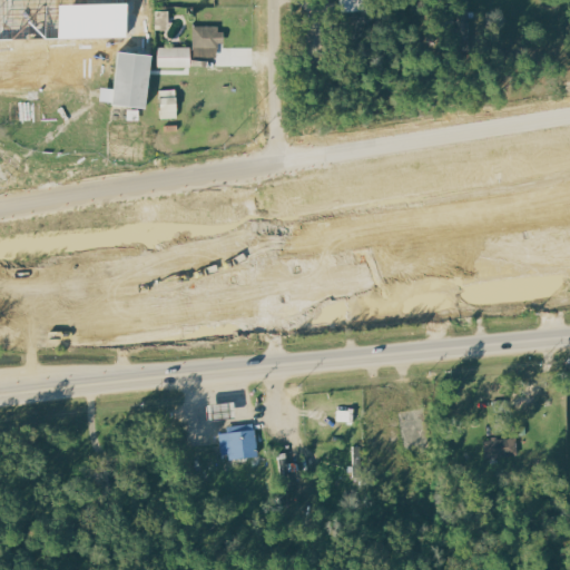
[(218,57),(218,45),(223,45),(223,26),(194,27),(194,58),(218,57)]
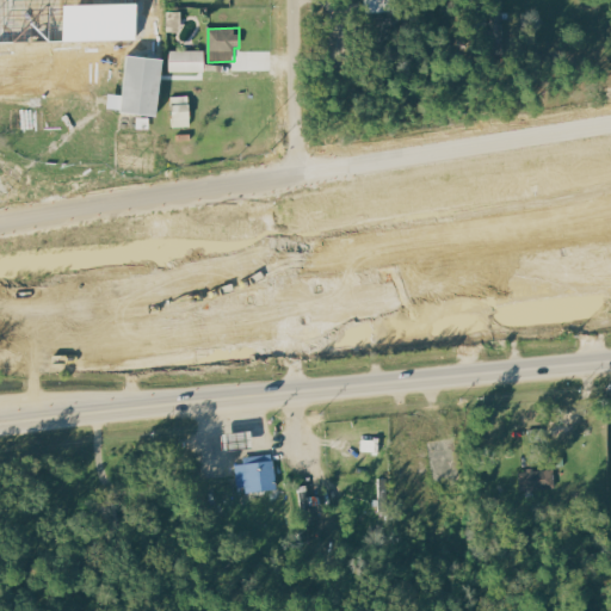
[(205,72),(205,50),(170,51),(170,73),(205,72)]
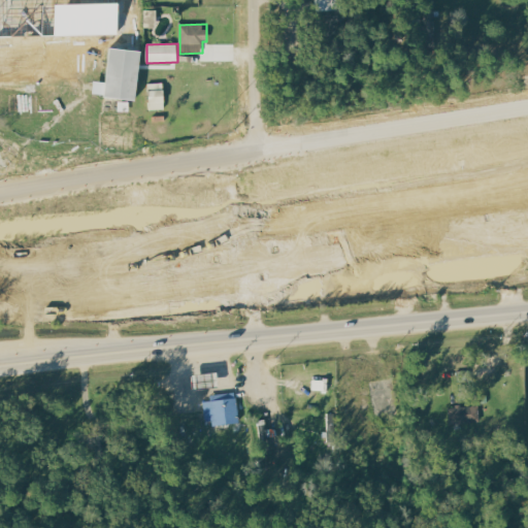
[(141,52),(108,47),(104,83),(94,80),(92,95),(136,100),(141,52)]
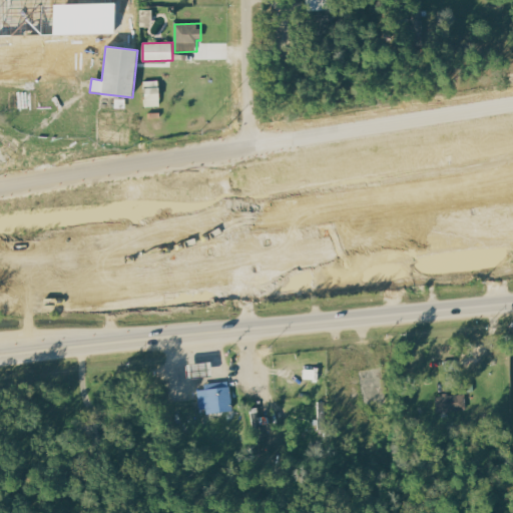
[(145,107),(160,106),(159,80),(144,81),(145,107)]
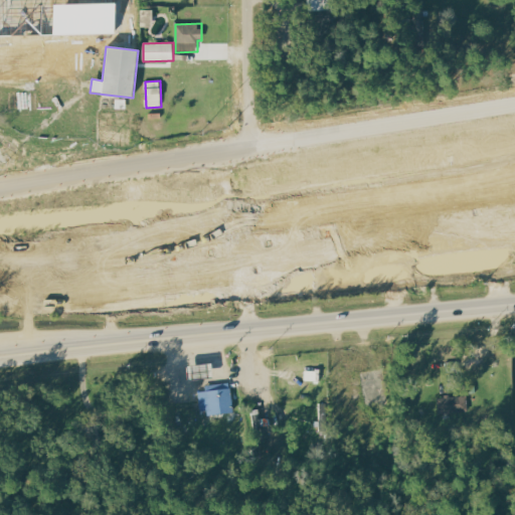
[(312,391),(312,380),(296,379),(296,391),(312,391)]
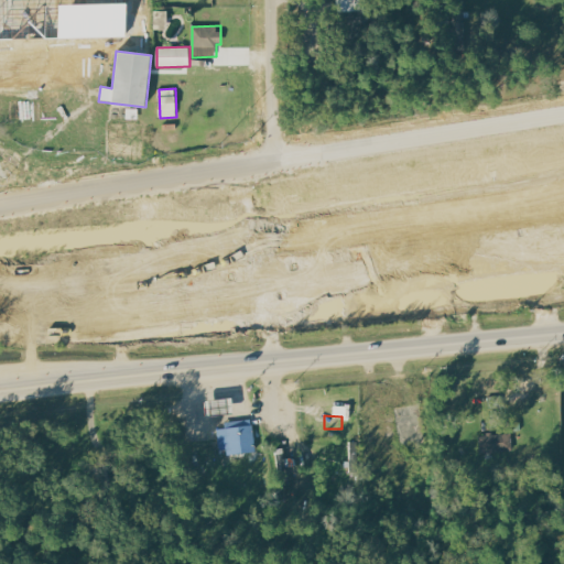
[(217,430),(220,454),(256,451),(252,420),(229,422),(230,427),(217,430)]
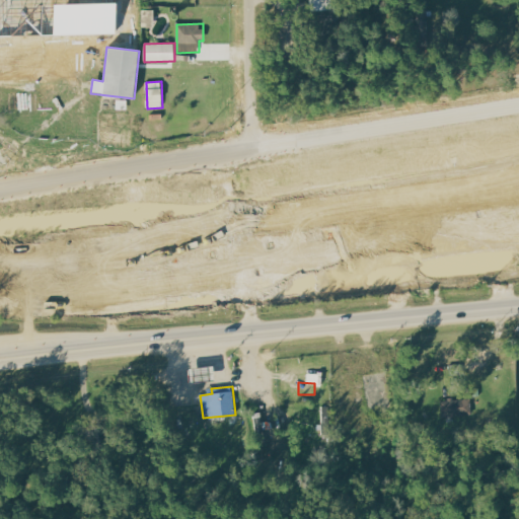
[(471,415),(469,398),(441,401),(443,419),(471,415)]
